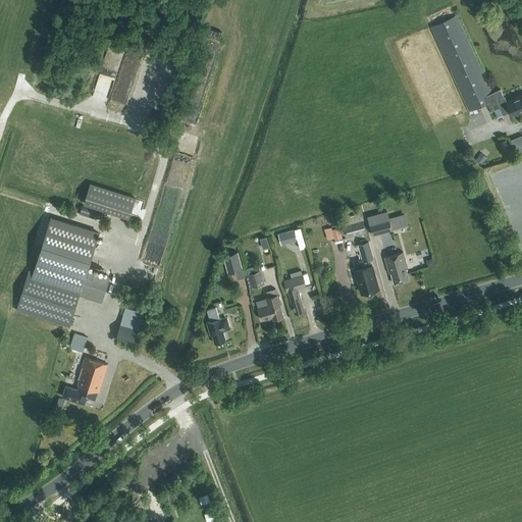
[(457,14),(430,25),(449,65),(469,111),(485,104),(486,108),(491,105),(493,110),(494,110),(501,107),(503,112),(510,109),(512,114),(521,109),(521,94),(507,101),(504,96),(503,97),(500,89),(492,93),(480,66),(480,65),(457,14)]
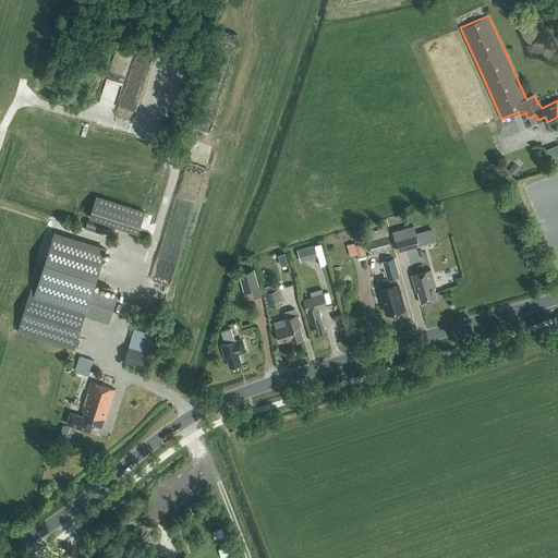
[(126,65),(129,65),(131,56),(119,53),(117,67),(125,69),(126,65)]
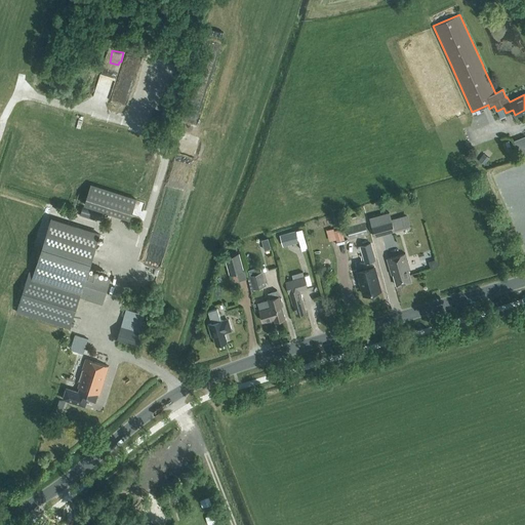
[(93,183),(88,204),(134,216),(140,195),(93,183)]
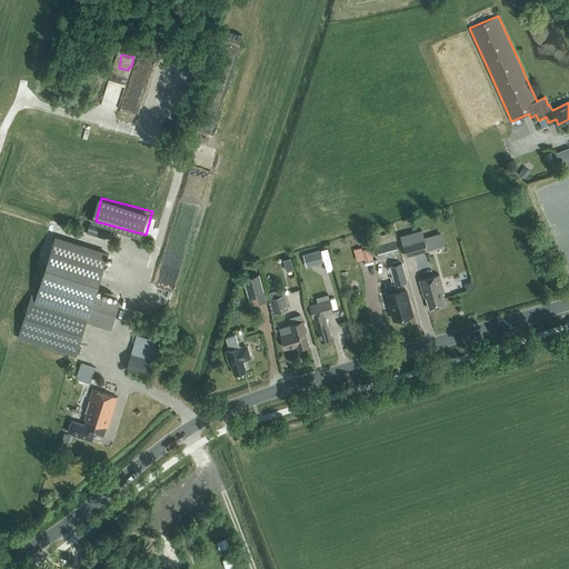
[(427,250),(421,229),(400,236),(406,256),(427,250)]
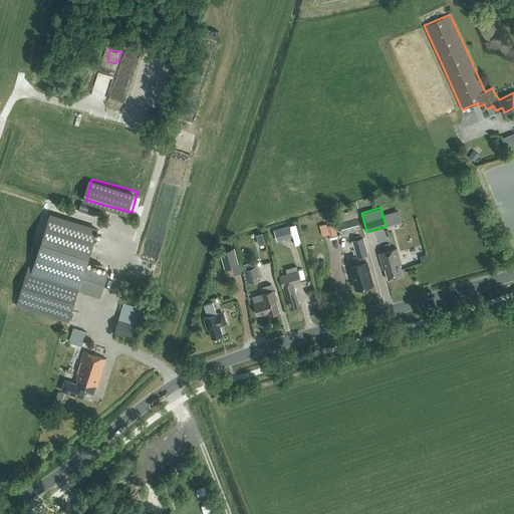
[(342,233),(360,228),(356,210),(338,215),(342,233)]
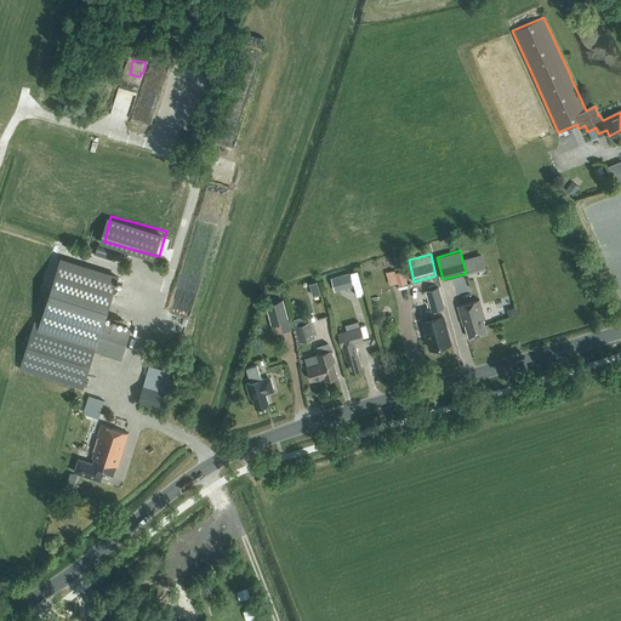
[(35,322),(20,369),(81,388),(89,365),(93,351),(121,359),(124,351),(130,329),(103,320),(118,275),(60,257),(39,323),(35,322)]
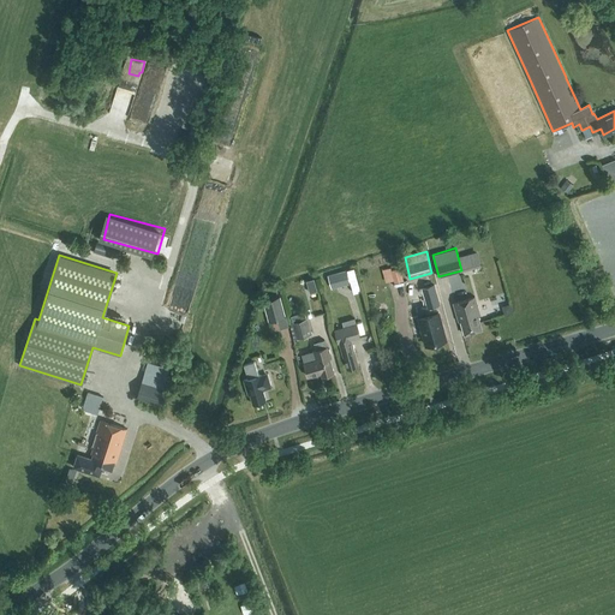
[(386,282),(394,280),(390,268),(382,269),(386,282)]
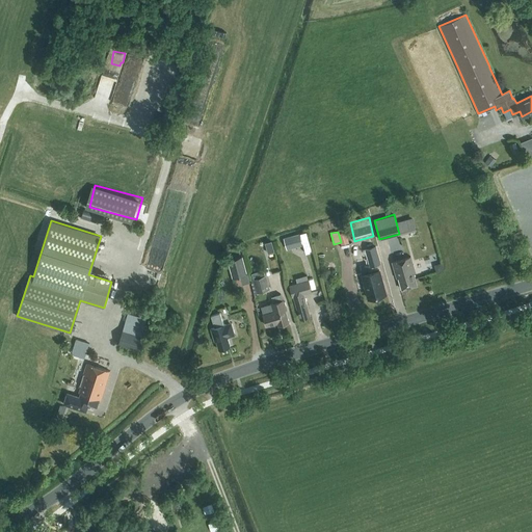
[(287,249),(303,245),(300,233),(284,237),(287,249)]
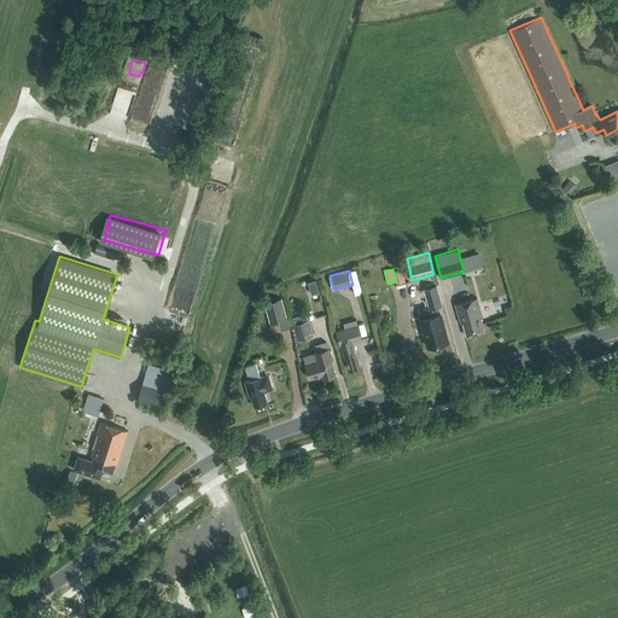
[(319,278),(312,280),(315,292),(322,290),(319,278)]
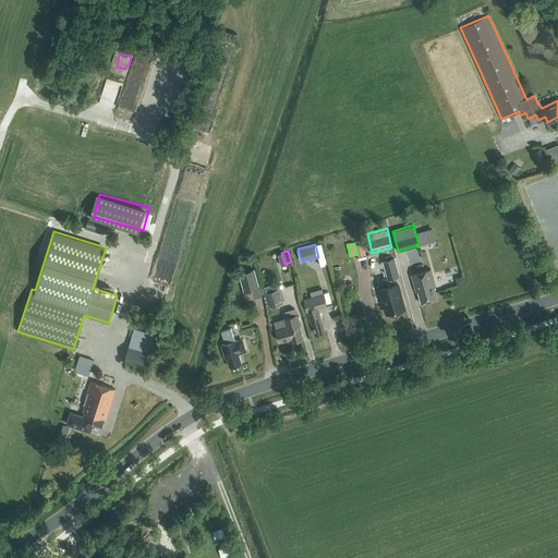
[(387,276),(377,278),(386,313),(404,307),(396,276),(399,275),(395,257),(383,261),(387,276)]
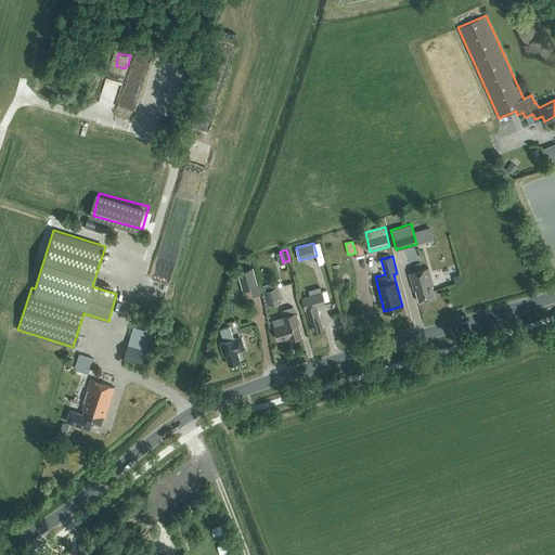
[(243,289),(258,285),(254,267),(237,270),(243,289)]
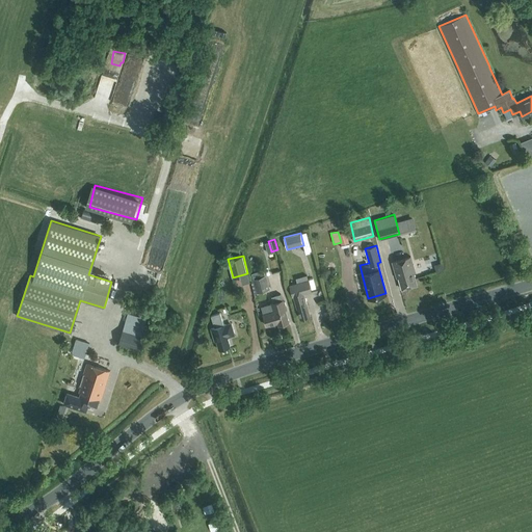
[(401,289),(417,284),(414,273),(415,272),(410,257),(392,262),(396,277),(398,277),(401,289)]
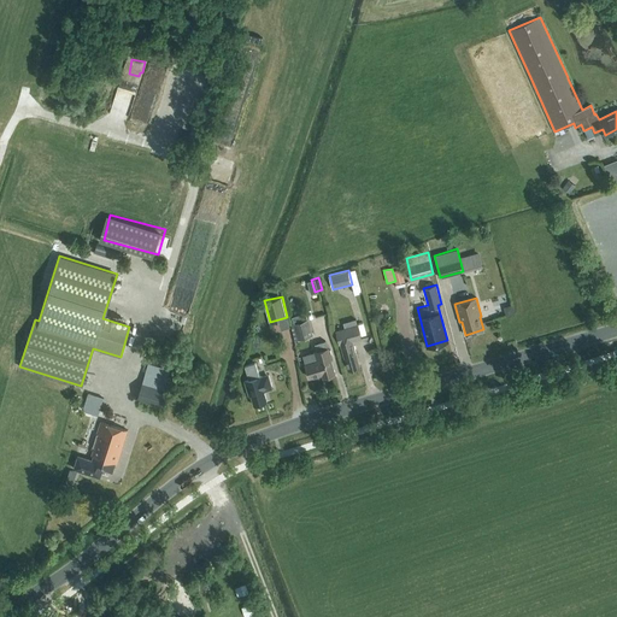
[(358,365),(351,340),(360,338),(357,324),(356,318),(344,322),(345,328),(336,330),(340,344),(341,344),(348,369),(358,365)]
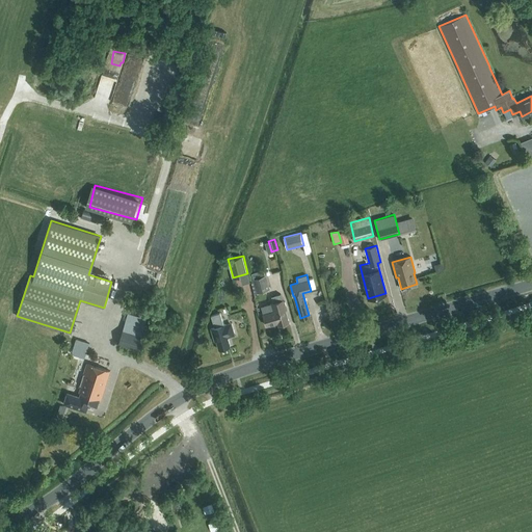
[(258,292),(269,289),(265,275),(253,278),(258,292)]
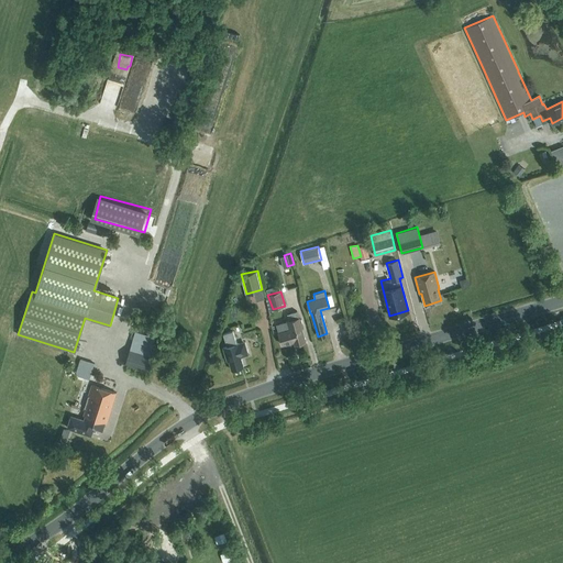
[(295,343),(306,340),(301,326),(302,323),(301,319),(299,318),(297,311),(288,315),(290,321),(277,324),(283,344),(294,341),(295,343)]
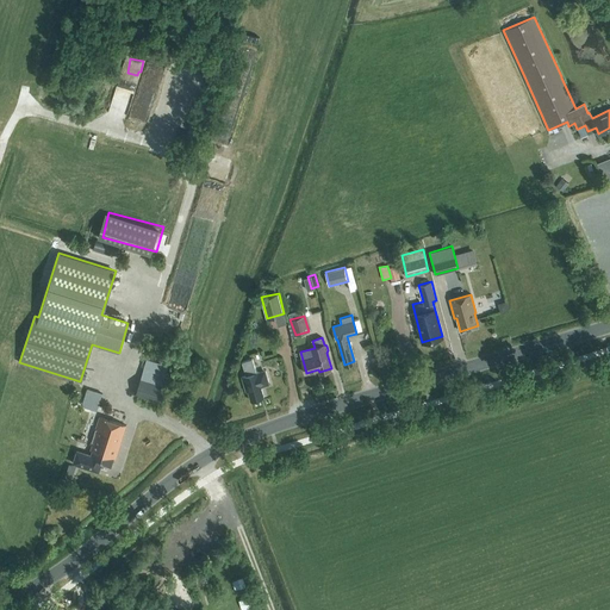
[(256,372),(253,359),(242,361),(247,375),(242,377),(246,391),(248,391),(250,400),(263,397),(261,387),(269,385),(265,369),(256,372)]
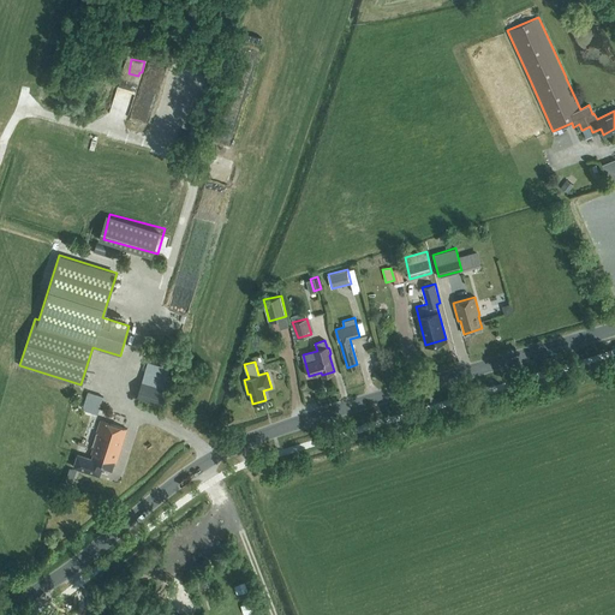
[(159,406),(165,388),(142,381),(136,399),(159,406)]
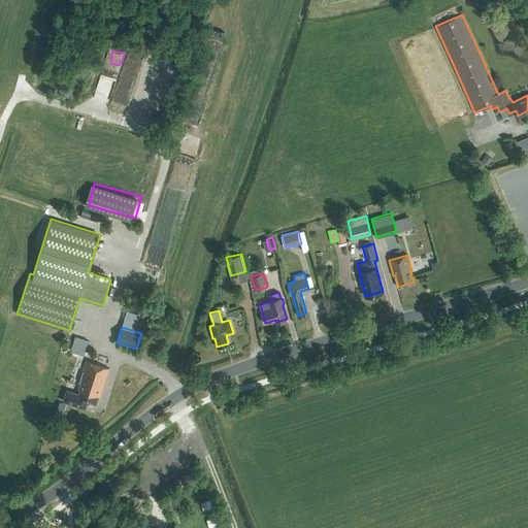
[(74,329),(69,341),(75,343),(80,332),(74,329)]
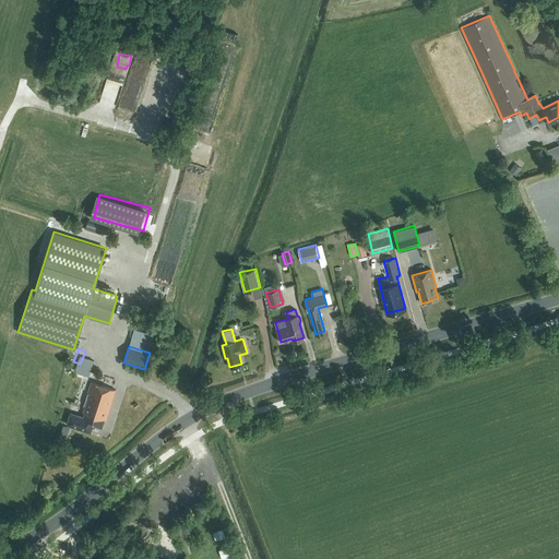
[(105,419),(115,389),(93,382),(82,415),(71,412),(67,424),(90,431),(92,424),(100,427),(104,418),(105,419)]
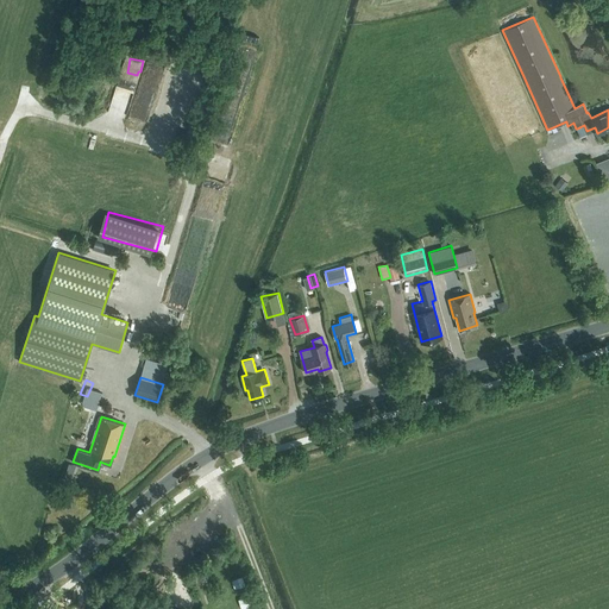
[(73,477),(76,465),(69,463),(64,475),(73,477)]
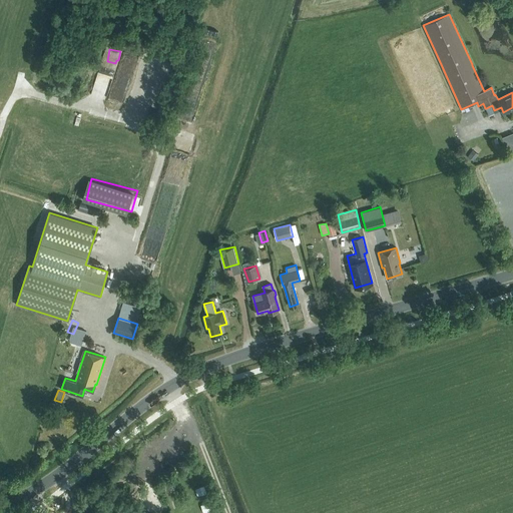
[(207,485),(198,488),(201,497),(210,495),(207,485)]
